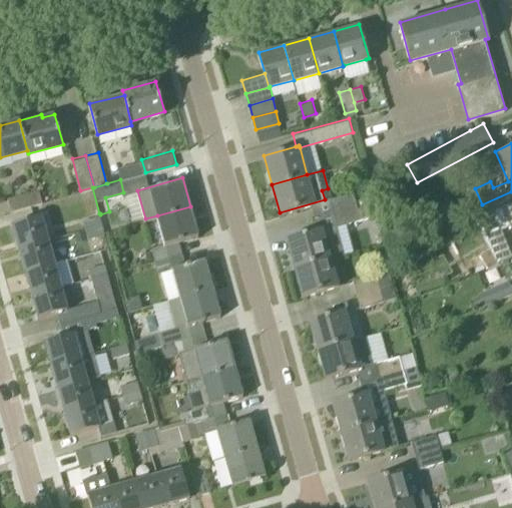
[(42,200),(39,188),(8,196),(12,209),(42,200)]
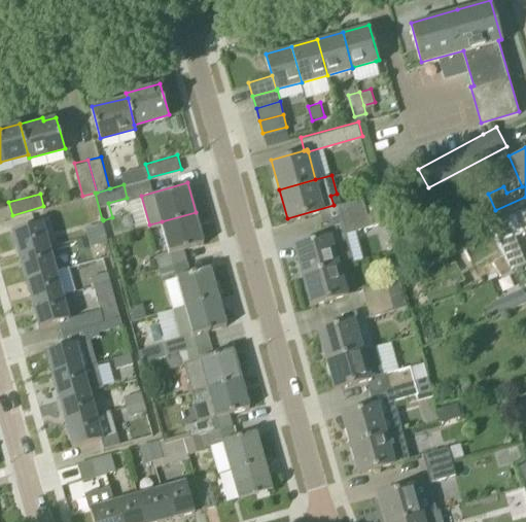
[(339,203),(339,204),(343,217),(367,210),(363,196),(341,202),(339,203)]
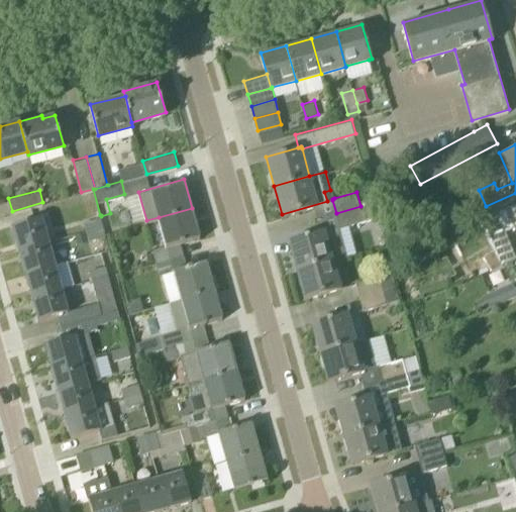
[(514,223),(515,222),(515,201),(491,215),(498,232),(515,225),(514,223)]
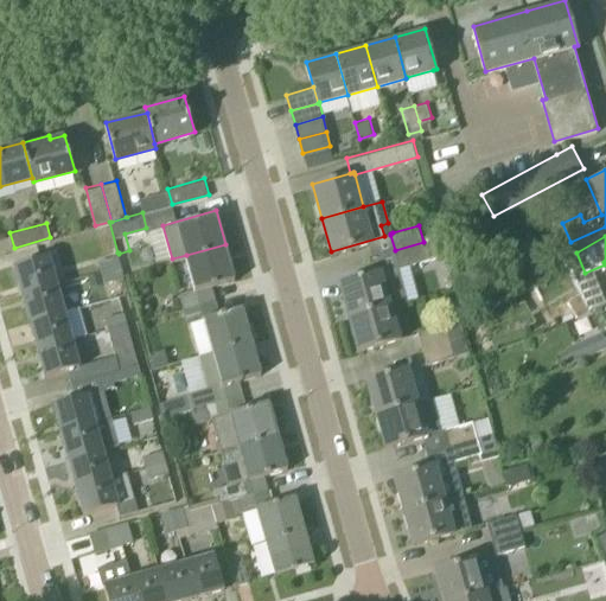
[(423,242),(395,250),(399,266),(441,254),(438,240),(423,244),(423,242)]
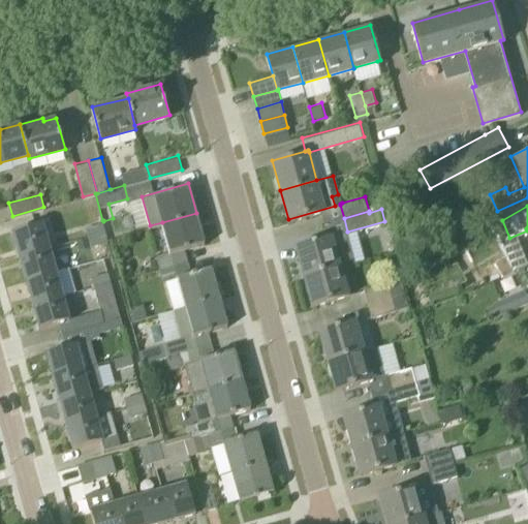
[(157,254),(160,267),(188,258),(185,247),(205,242),(196,213),(162,222),(169,250),(157,254)]
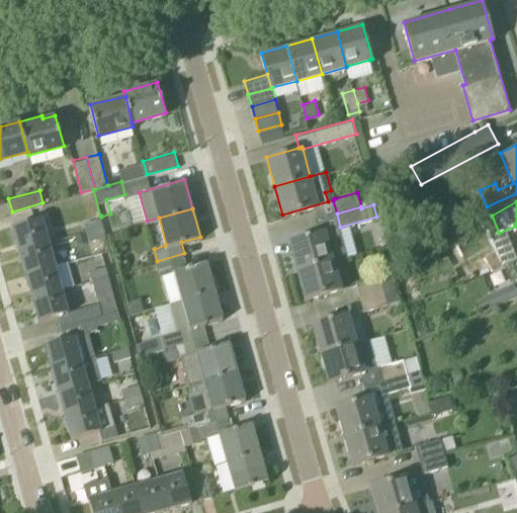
[(101,217),(101,216),(100,216),(83,220),(86,230),(103,225),(103,223),(101,217)]
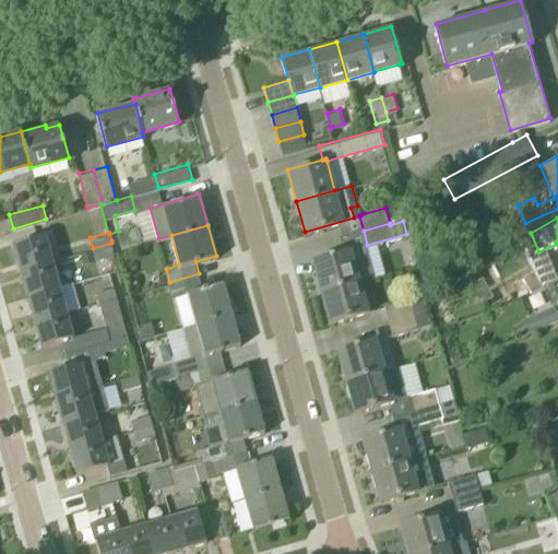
[(21,268),(51,259),(44,234),(13,243),(21,268)]
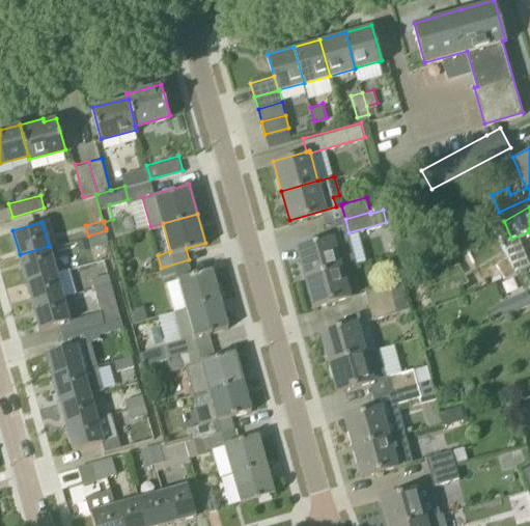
[(109,241),(106,230),(88,236),(90,245),(109,241)]
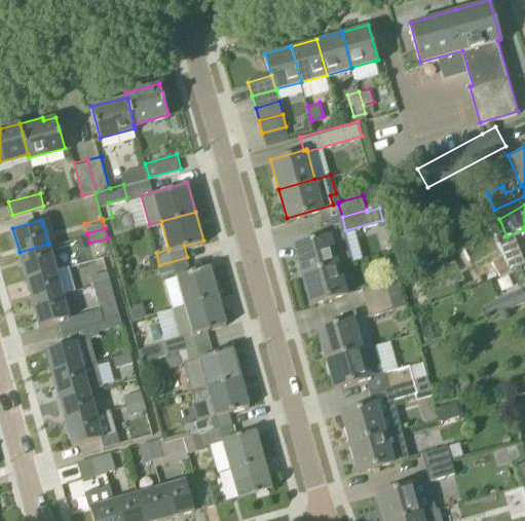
[(294,244),(302,273),(339,264),(338,263),(353,259),(345,230),(294,244)]
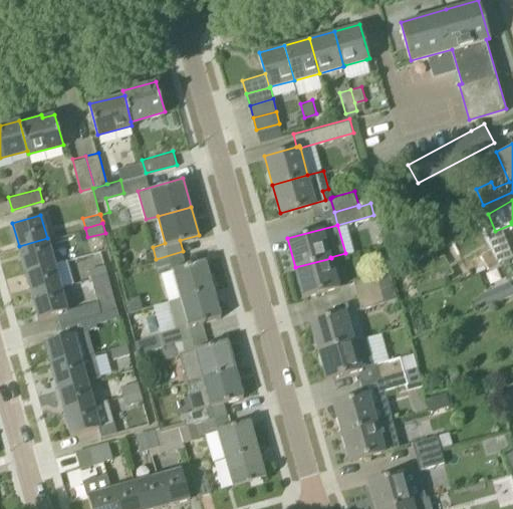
[(53,262),(47,238),(19,246),(25,270),(53,262)]
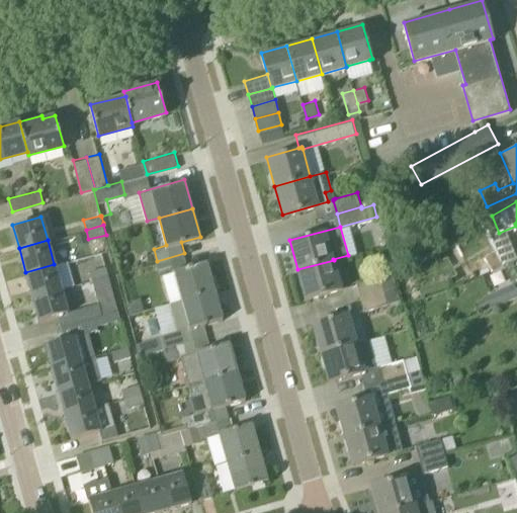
[(513,256),(506,243),(478,260),(485,273),(493,269),(513,256)]
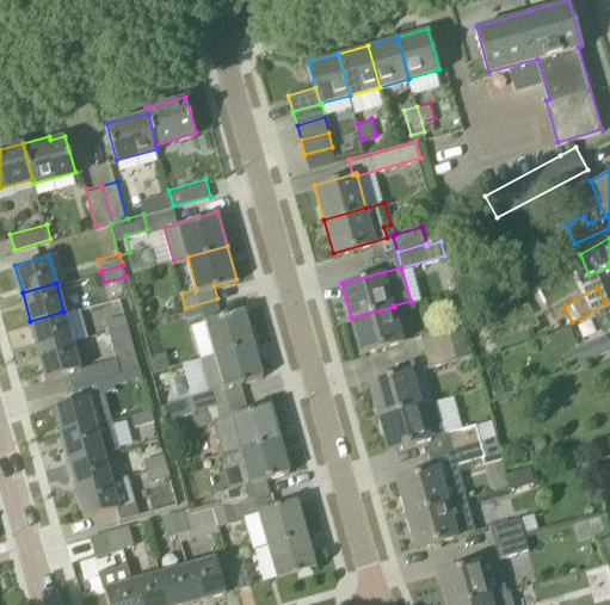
[(222,313),(217,298),(185,308),(190,323),(204,319),(214,352),(253,341),(244,307),(222,313)]
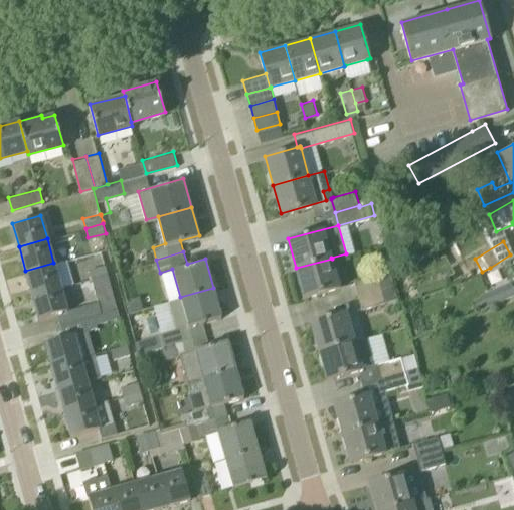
[(332,259),(296,268),(304,296),(339,286),(332,259)]
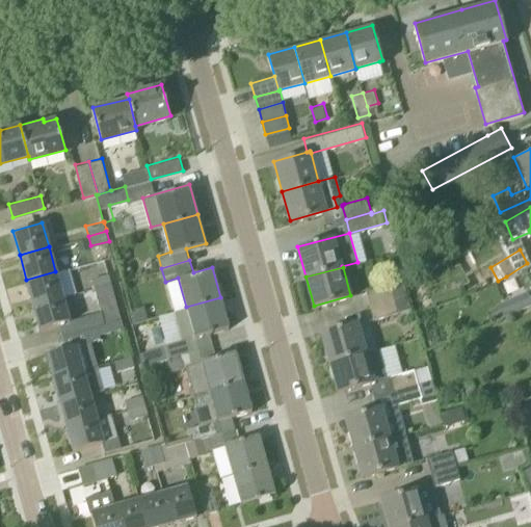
[(55,271),(26,280),(33,304),(62,295),(55,271)]
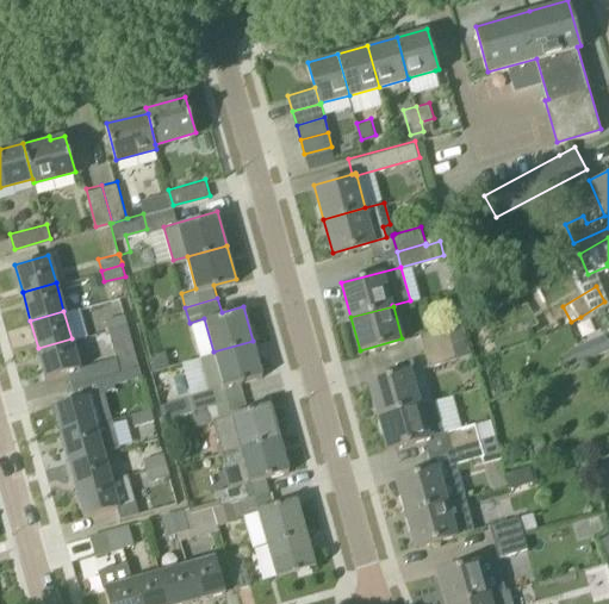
[(105,317),(109,329),(129,323),(125,311),(105,317)]
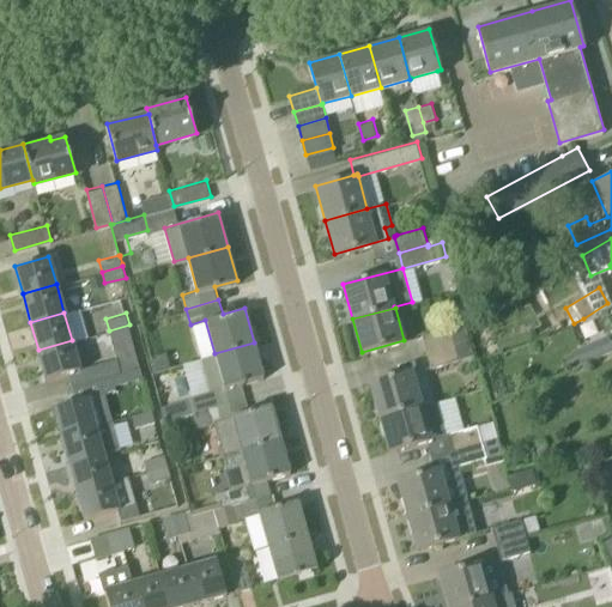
[(422,334),(426,351),(471,339),(466,326),(465,321),(450,326),(422,334)]
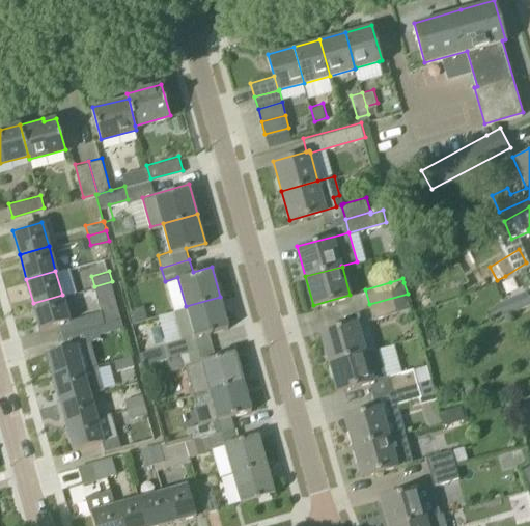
[(112,281),(94,286),(105,323),(122,317),(112,281)]
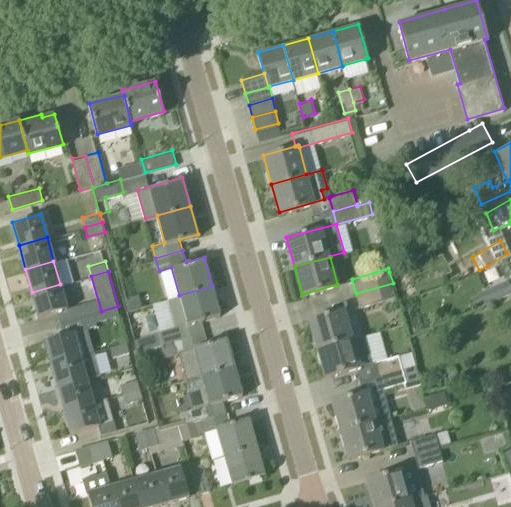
[(478,291),(479,292),(471,296),(475,306),(484,302),(485,304),(510,292),(510,285),(507,278),(478,291)]
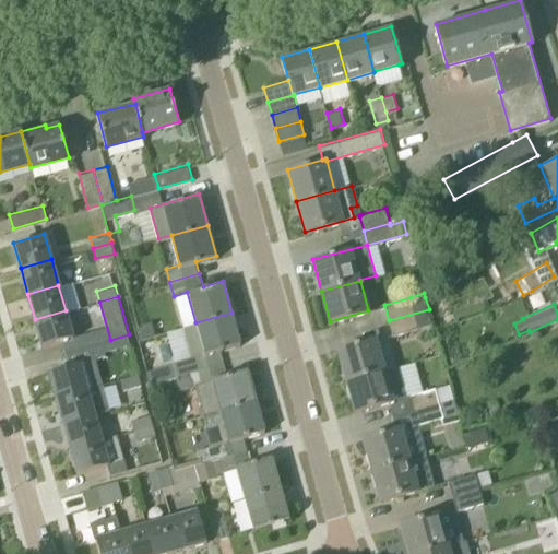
[(389,320),(393,334),(432,322),(429,309),(389,320)]
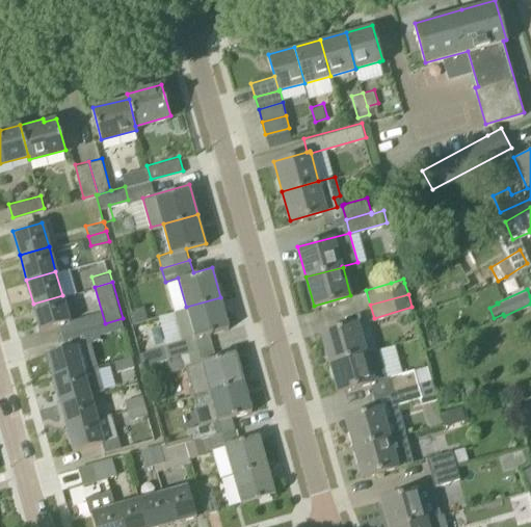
[(40,328),(70,320),(62,295),(33,304),(40,328)]
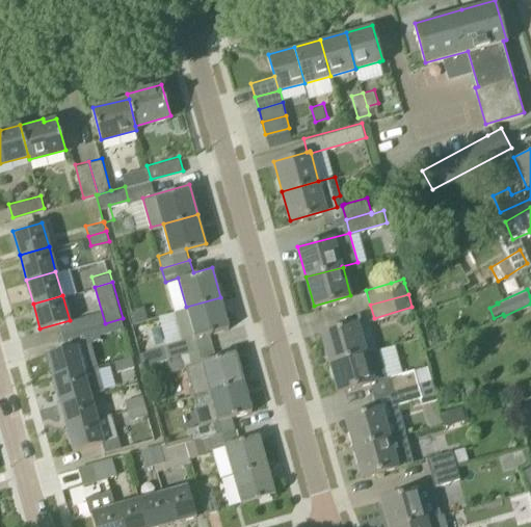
[(181,339),(165,343),(168,357),(213,344),(210,332),(229,326),(220,297),(186,307),(174,310),(181,339)]
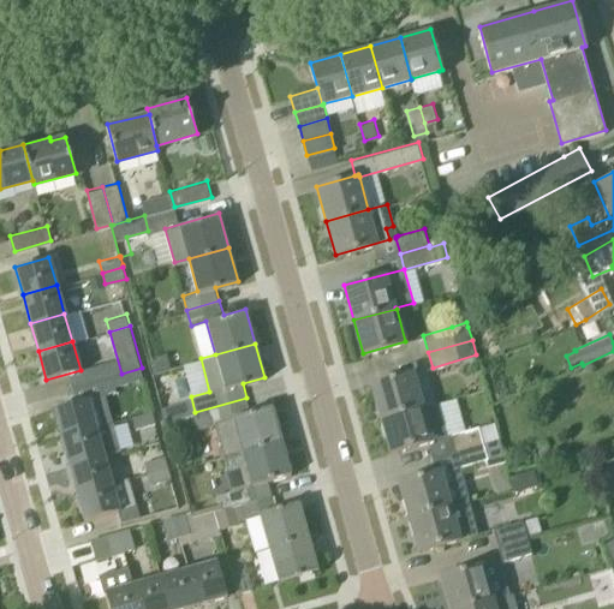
[(53,407),(61,436),(112,422),(113,422),(105,392),(115,389),(114,384),(144,376),(142,368),(121,374),(72,387),(77,400),(53,407)]
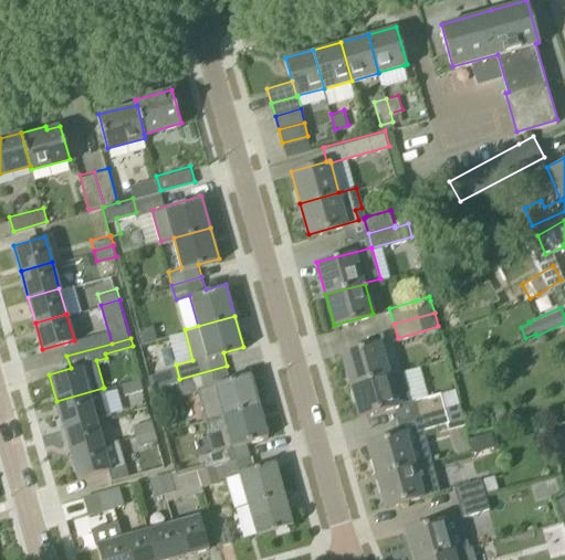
[(351,384),(389,373),(380,341),(342,352),(351,384)]
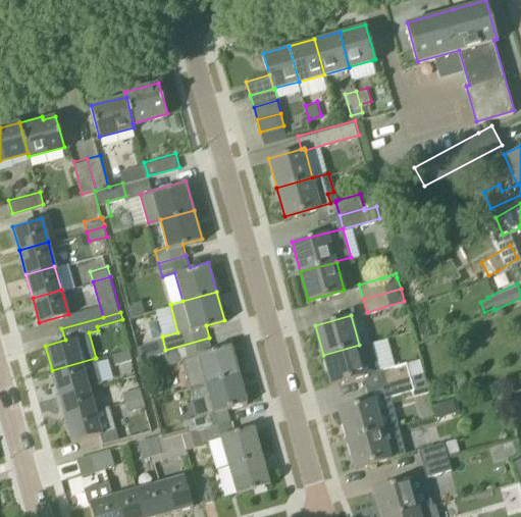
[(162,337),(142,343),(146,355),(159,351),(165,350),(162,337)]
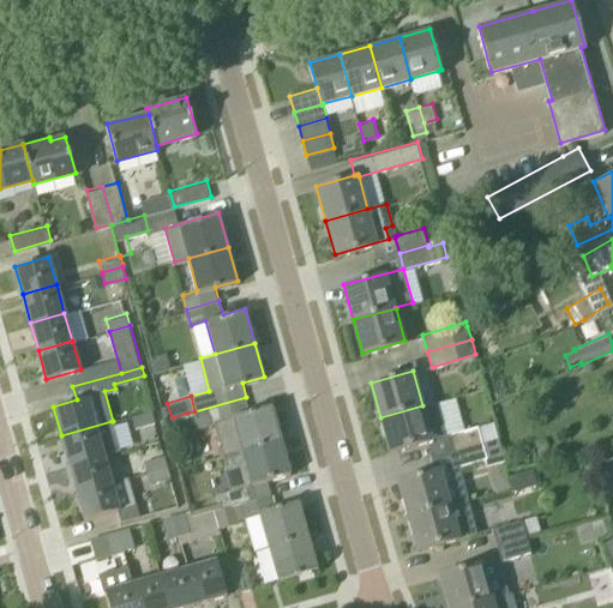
[(214,421),(223,453),(281,438),(272,404),(250,410),(246,397),(194,411),(198,426),(214,421)]
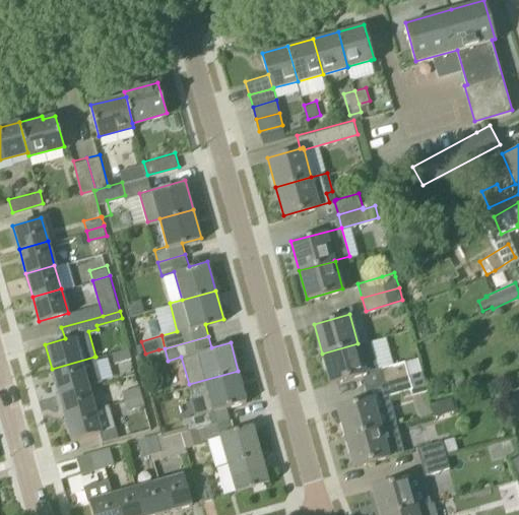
[(330,382),(366,372),(378,369),(370,340),(358,343),(322,353),(330,382)]
